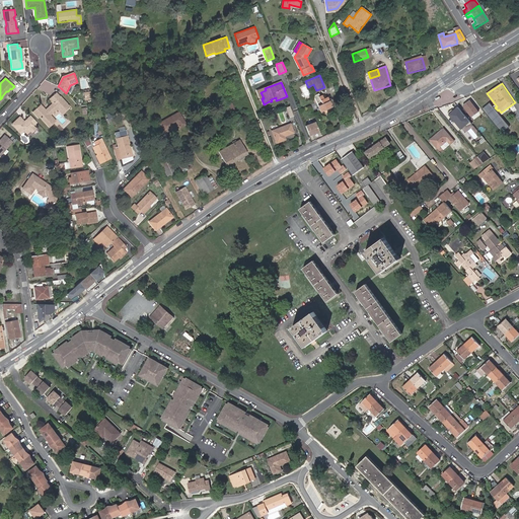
[(266,90),(265,88),(257,91),(261,99),(262,98),(264,98),(261,92),(266,90)]
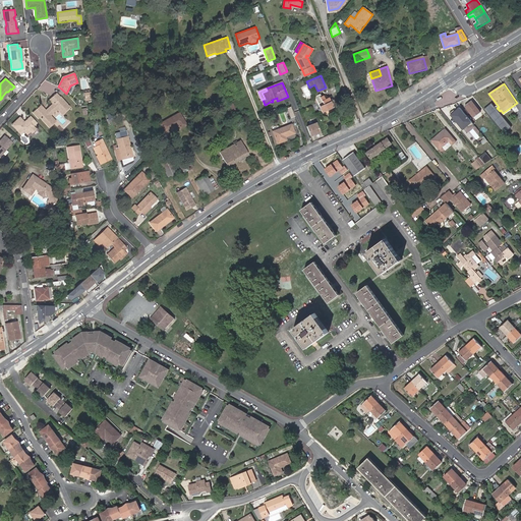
[(49,100),(52,104),(60,97),(57,93),(49,100)]
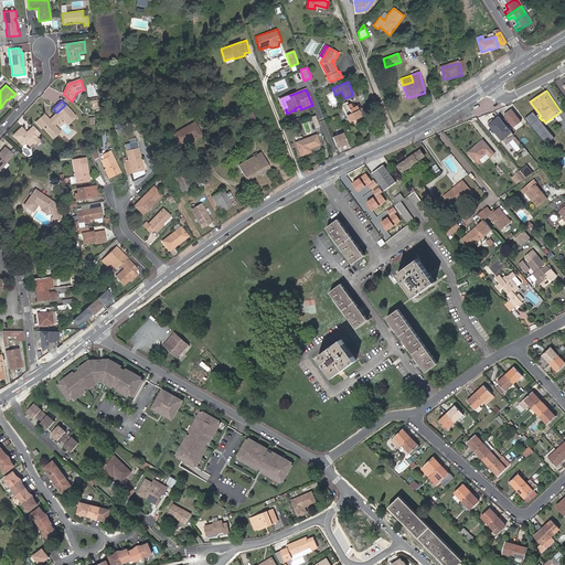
[(343,107),(349,121),(353,119),(354,123),(361,119),(362,117),(362,116),(358,105),(354,107),(352,103),(343,107)]
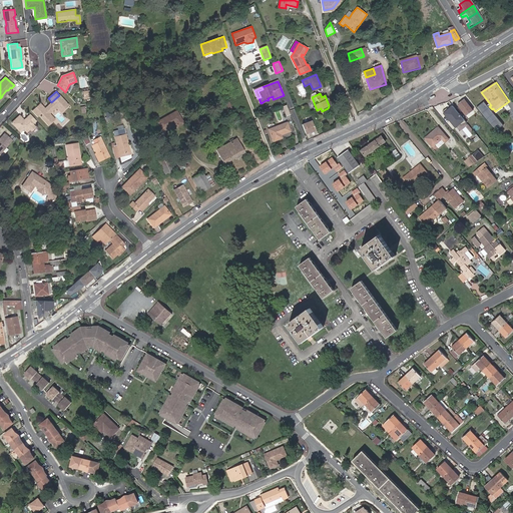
[(40,103),(35,108),(35,109),(33,112),(38,117),(39,116),(49,126),(55,119),(50,113),(56,107),(62,113),(69,105),(59,95),(51,102),(48,105),(49,106),(46,109),(45,108),(40,103)]
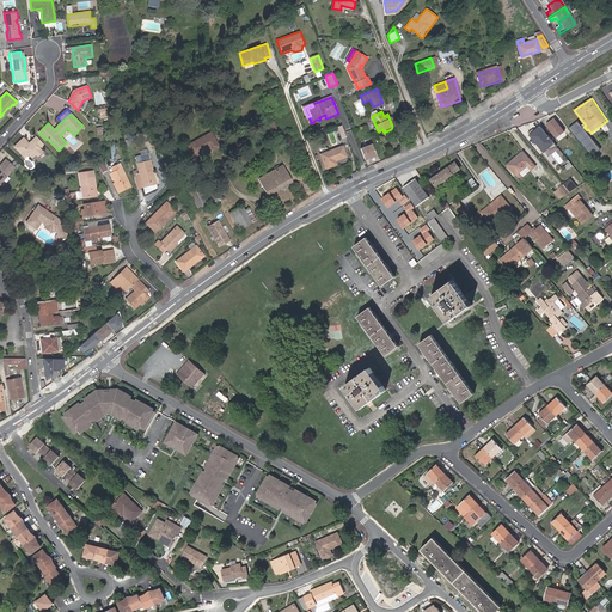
[(555,118),(546,124),(557,138),(565,132),(555,118)]
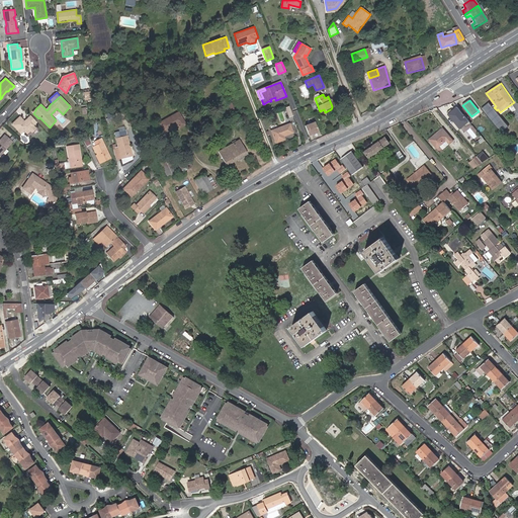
[(447,113),(460,128),(469,120),(456,105),(447,113)]
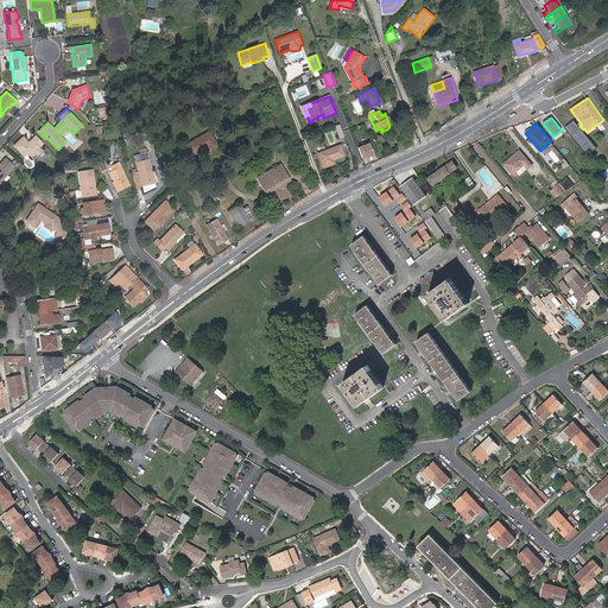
[(191,157),(207,147),(209,150),(215,146),(208,132),(184,145),(191,157)]
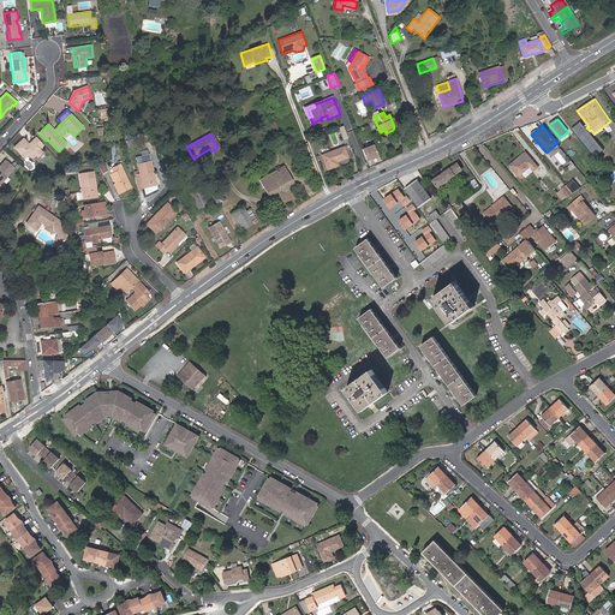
[(43,145),(36,138),(29,144),(23,138),(13,147),(23,157),(25,157),(29,154),(31,159),(36,155),(37,157),(42,153),(39,150),(43,145)]
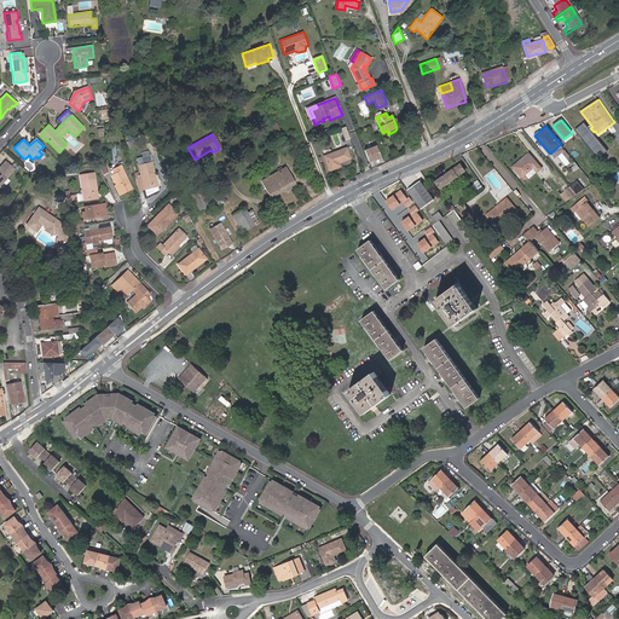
[(368,161),(380,157),(375,144),(363,149),(368,161)]
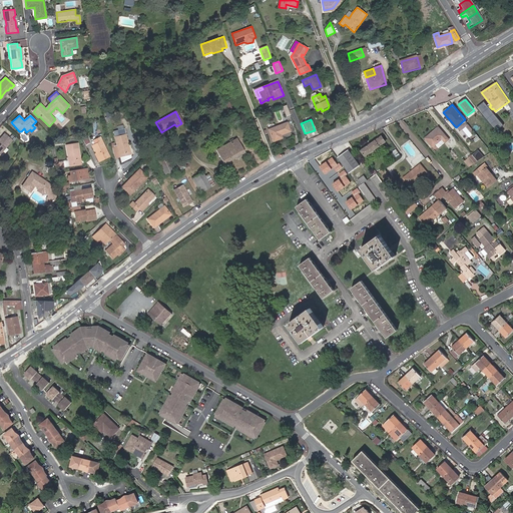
[(288,125),(270,132),(275,144),(283,140),(282,137),(291,134),(288,125)]
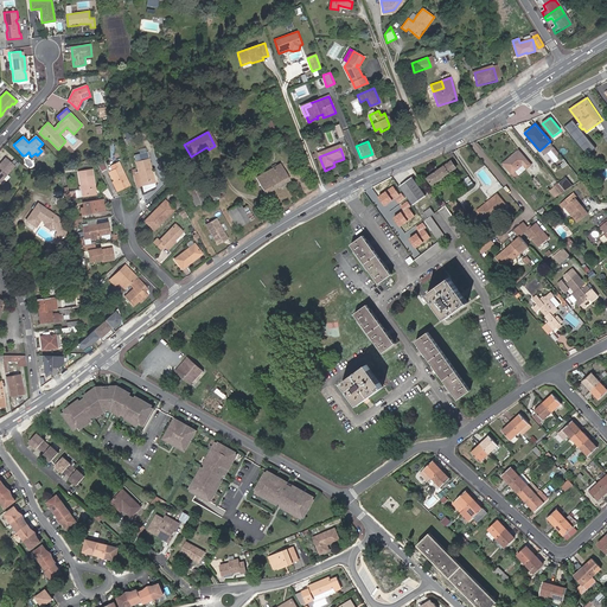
[(512,173),(519,167),(523,165),(523,164),(526,168),(531,165),(528,160),(521,152),(513,159),(511,157),(503,164),(512,173)]
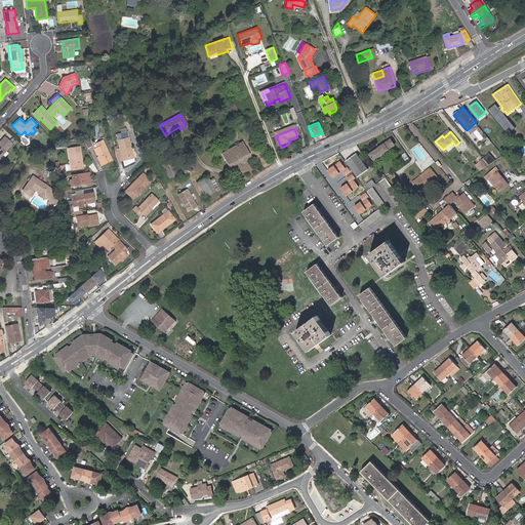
[(5,136),(0,142),(0,154),(2,156),(12,144),(5,136)]
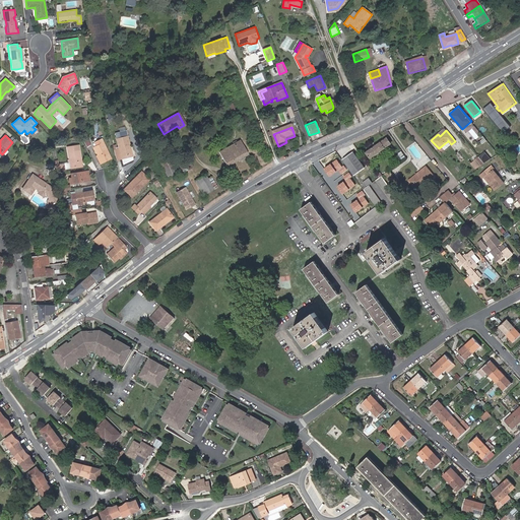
[(119,149),(114,150),(117,160),(122,158),(122,157),(131,154),(129,147),(130,147),(128,136),(117,139),(119,149)]
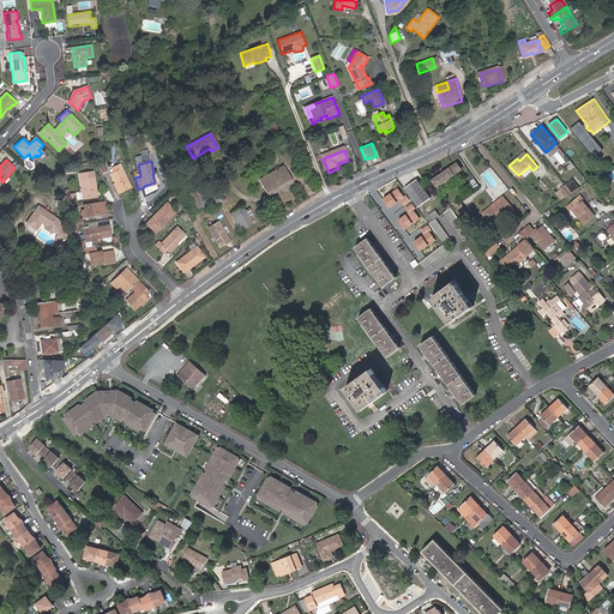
[(457,163),(432,180),(437,187),(457,173),(462,180),(465,178),(461,170),(462,170),(457,163)]
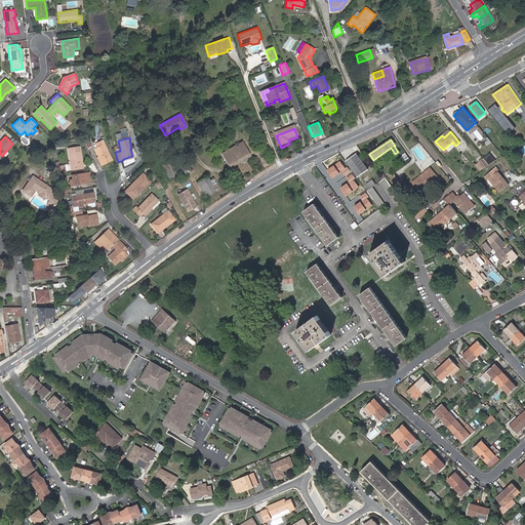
[(95,149),(99,157),(101,157),(104,164),(113,160),(104,140),(96,144),(97,148),(95,149)]
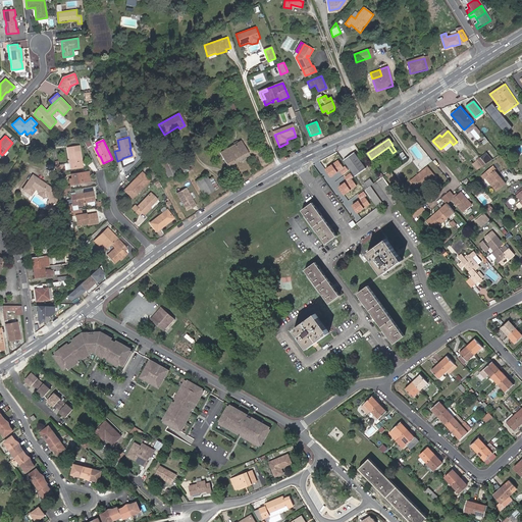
[(227,166),(249,155),(242,141),(220,153),(227,166)]
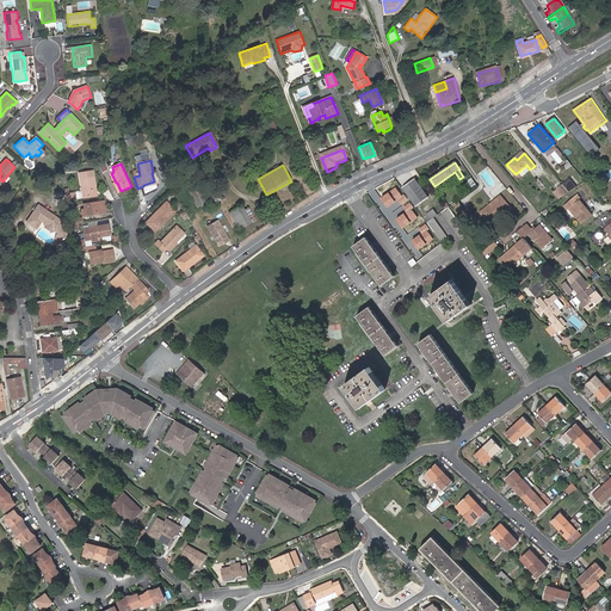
[(79,173),(82,198),(96,196),(92,171),(79,173)]
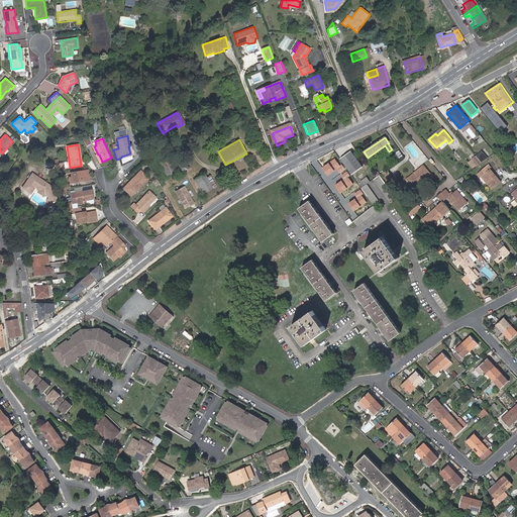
[(131,156),(129,146),(128,146),(130,153),(121,157),(121,158),(131,156)]
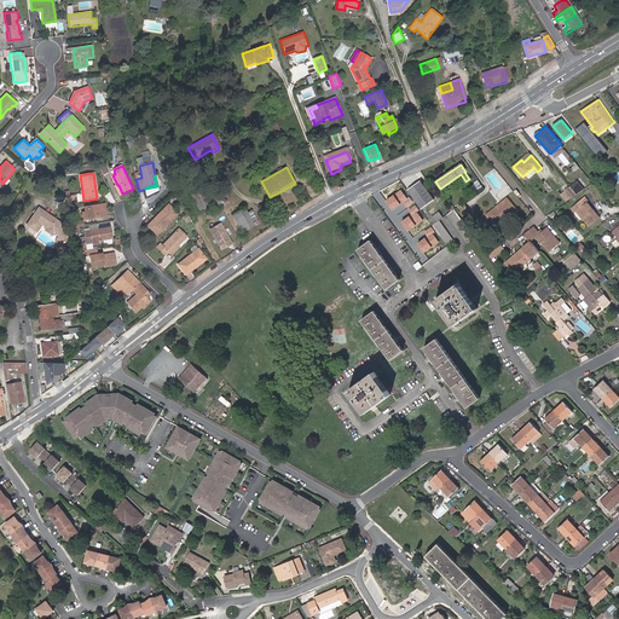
[(420,181),(408,190),(412,198),(421,209),(434,201),(420,181)]
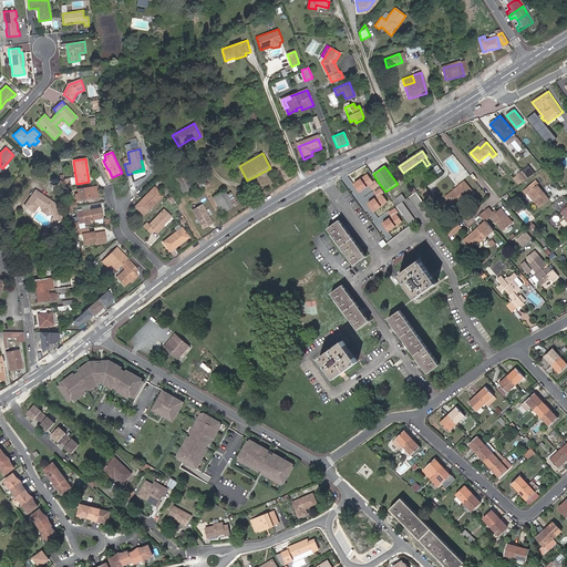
[(527,177),(522,171),(516,175),(522,181),(527,177)]
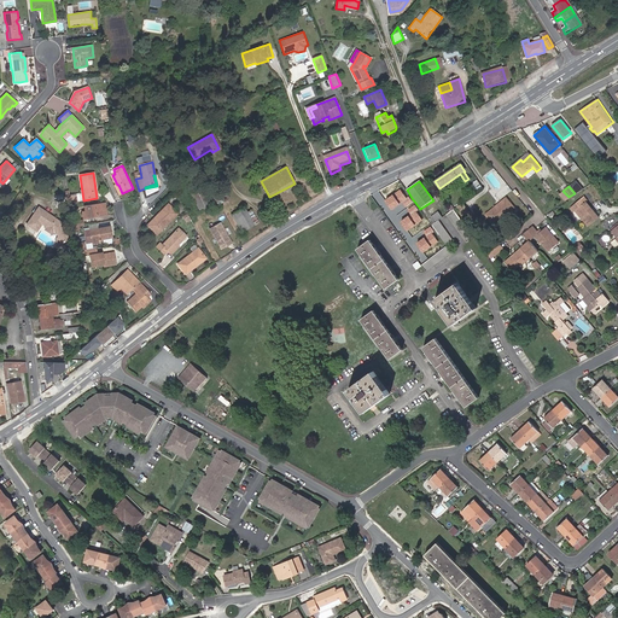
[(209,200),(207,197),(202,190),(191,196),(200,211),(211,204),(209,200)]
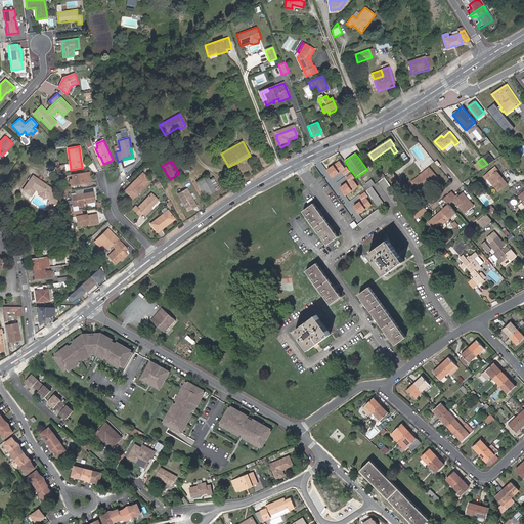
[(179,174),(180,176),(195,168),(191,163),(186,166),(186,165),(177,170),(179,173),(179,174)]
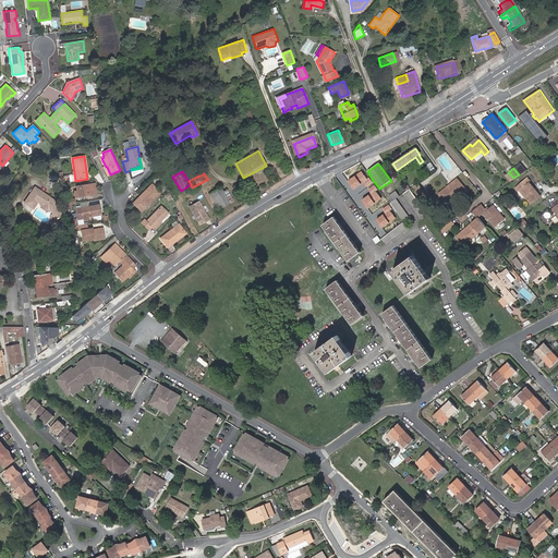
[(532,186),(533,186),(529,181),(531,180),(528,177),(525,178),(513,186),(518,191),(519,190),(525,197),(531,204),(541,195),(535,189),(534,189),(532,186)]
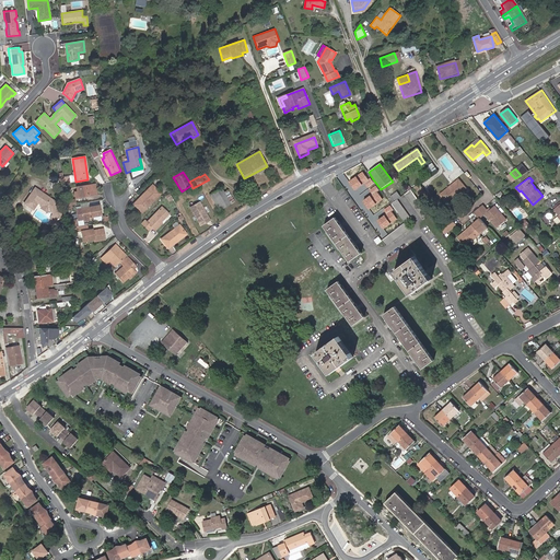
[(458,179),(451,186),(452,187),(443,194),(450,201),(466,188),(458,179)]
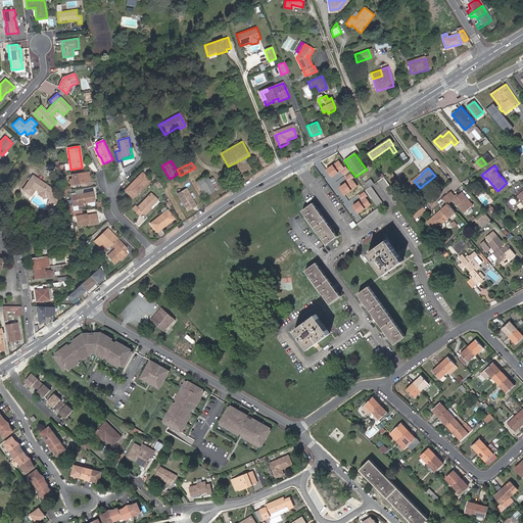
[(345,190),(355,183),(345,170),(341,173),(342,174),(337,178),(345,190)]
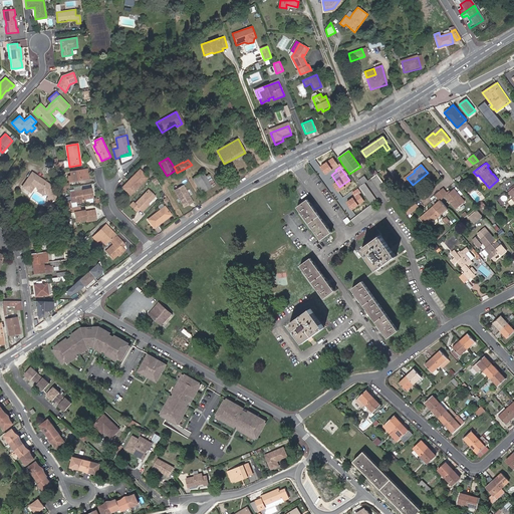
[(386,168),(379,172),(383,178),(390,174),(386,168)]
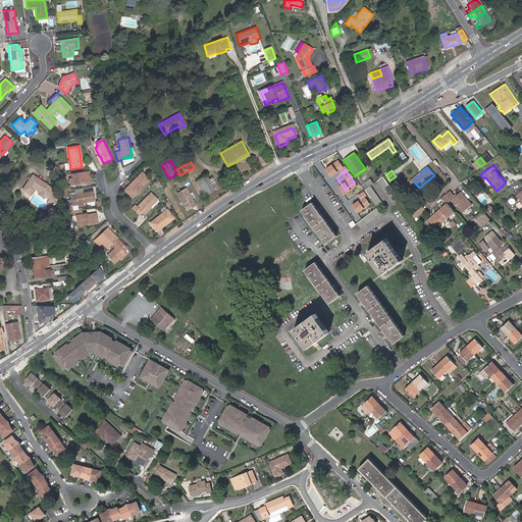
[(69,185),(85,183),(84,175),(88,174),(88,172),(70,174),(71,178),(68,179),(69,185)]
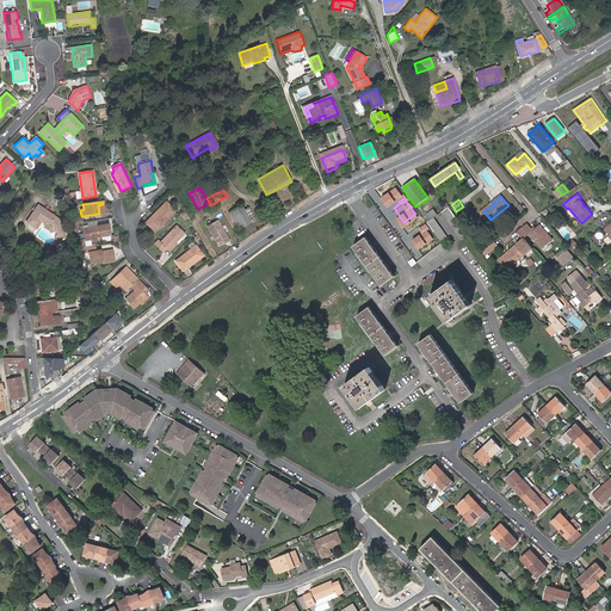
[(152,221),(149,220),(146,223),(154,232),(159,228),(158,227),(162,222),(164,222),(176,211),(166,202),(158,211),(160,213),(152,221)]
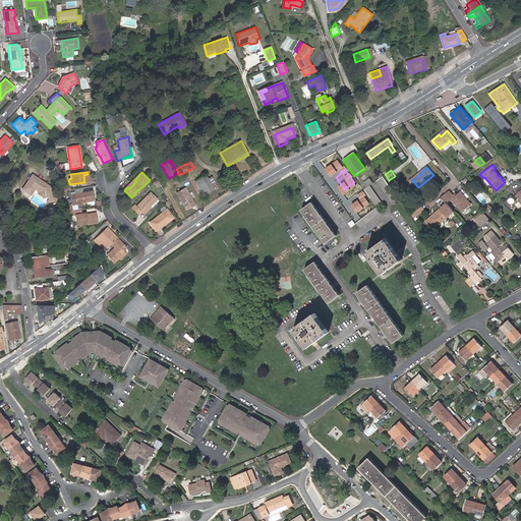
[(420,174),(419,173),(409,181),(416,189),(418,187),(412,180),(420,174)]
